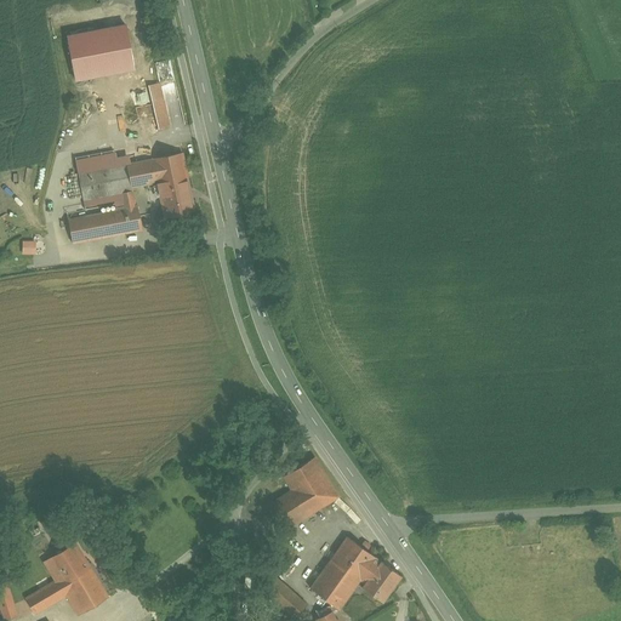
[(124,24),(69,35),(78,81),(132,70),(124,24)]
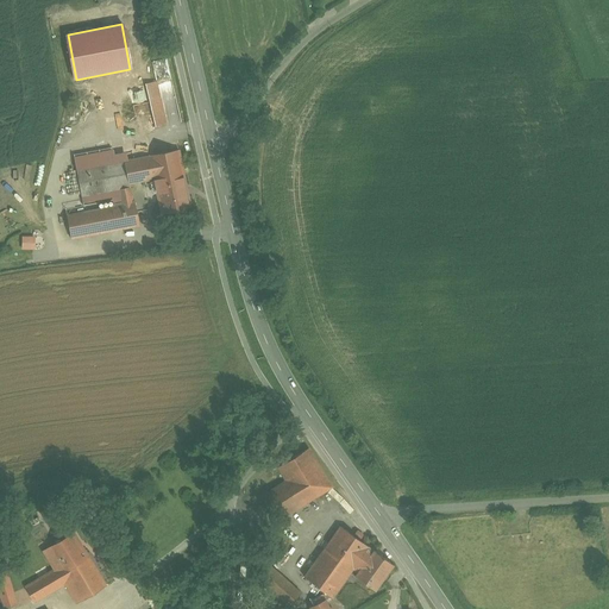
[(159,81),(146,85),(156,127),(169,124),(159,81)]
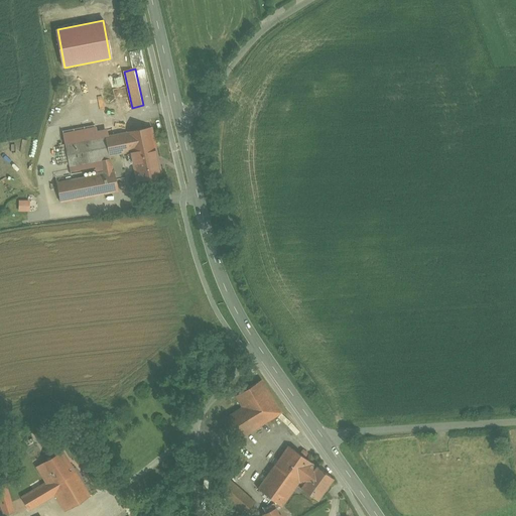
[(115,99),(102,102),(105,117),(119,114),(115,99)]
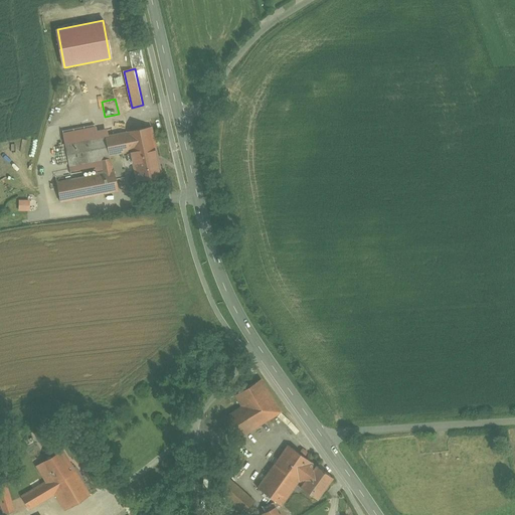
[(151,128),(64,144),(69,166),(101,160),(103,173),(113,171),(110,156),(128,153),(127,147),(154,141),(151,128)]
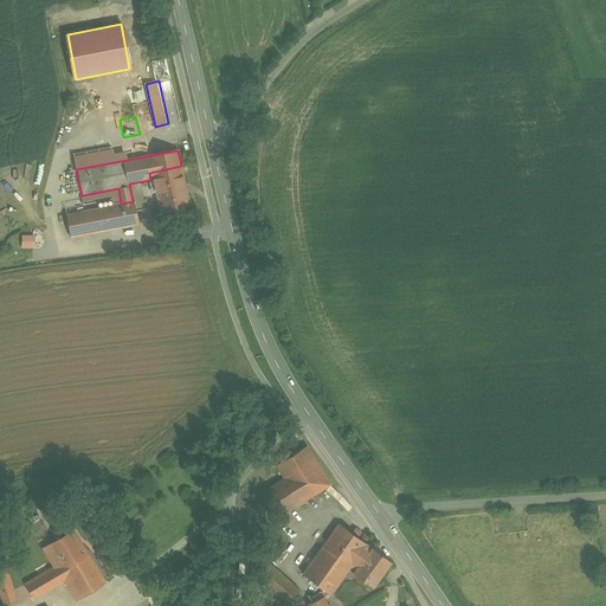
[(181,166),(149,173),(150,180),(153,193),(158,192),(161,212),(189,206),(181,166)]
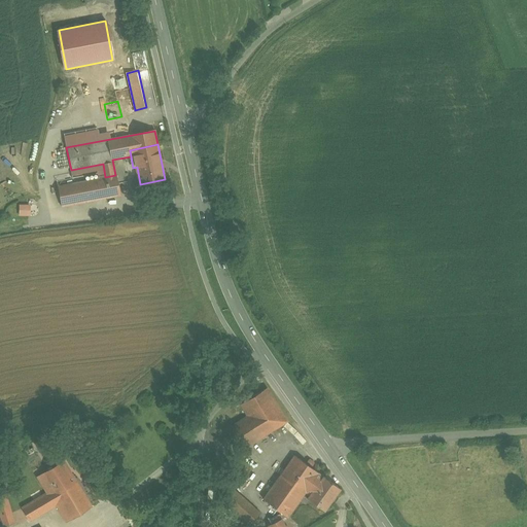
[(105,177),(58,186),(62,207),(119,196),(115,175),(105,177)]
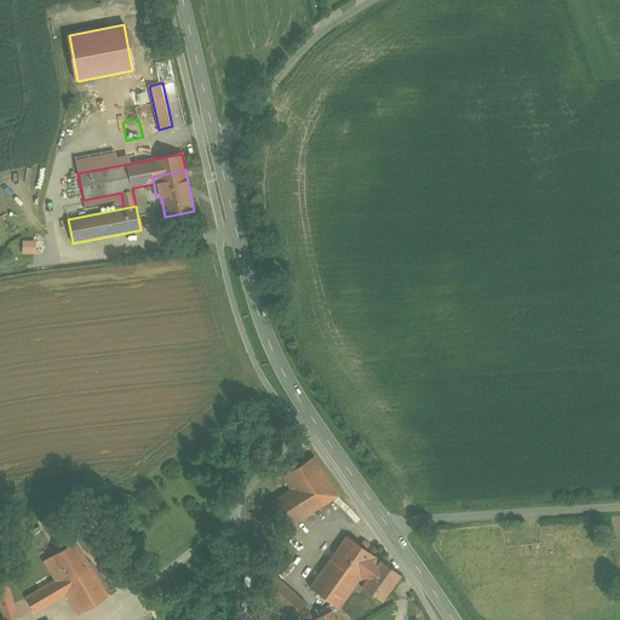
[(35,241),(24,241),(23,254),(35,254),(35,241)]
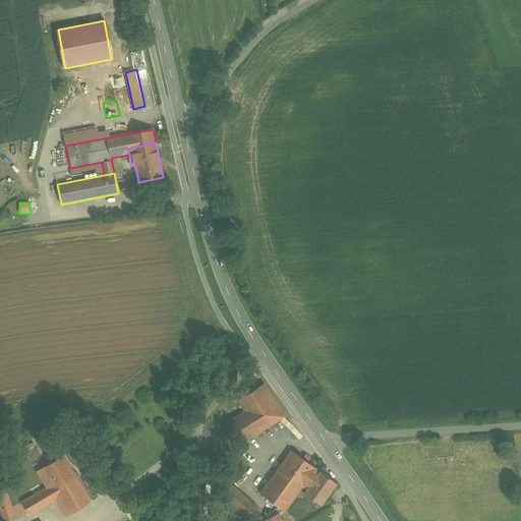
[(264,384),(238,400),(245,411),(227,423),(239,444),(283,416),(264,384)]
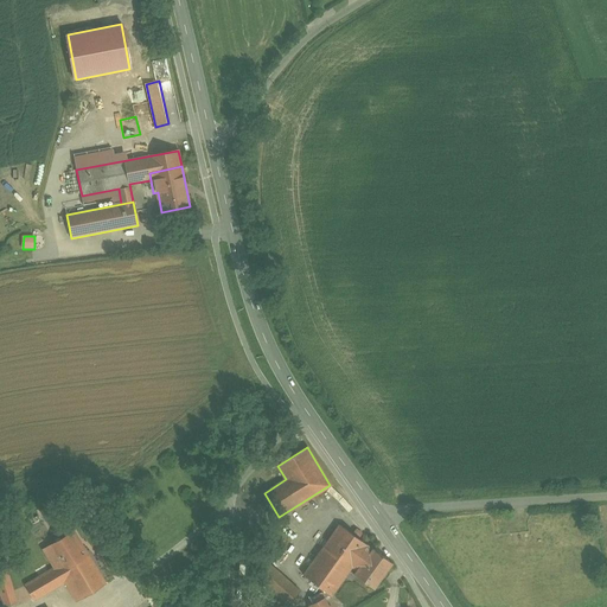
[(339,524),(302,574),(332,595),(345,575),(352,580),(356,575),(374,587),(374,588),(393,562),(391,562),(339,524)]
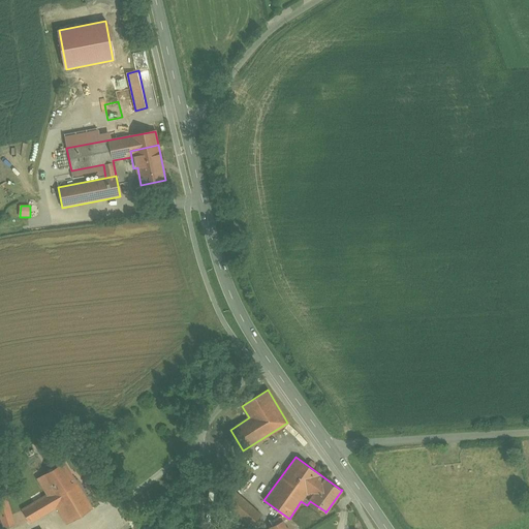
[(33,502),(22,509),(29,523),(56,507),(66,524),(91,508),(78,487),(63,463),(37,478),(44,491),(45,490),(49,494),(42,497),(33,502)]
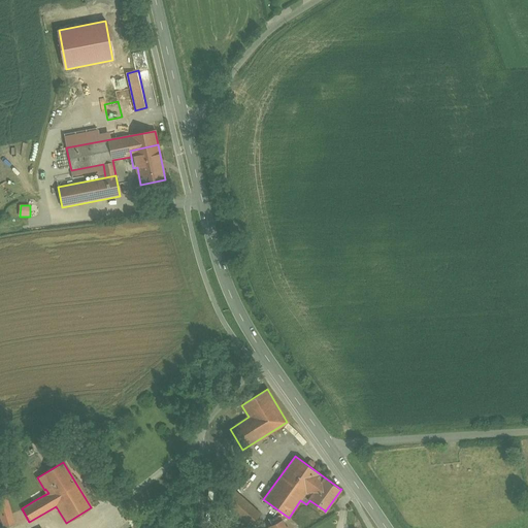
[(260,514),(233,489),(222,502),(249,526),(260,514)]
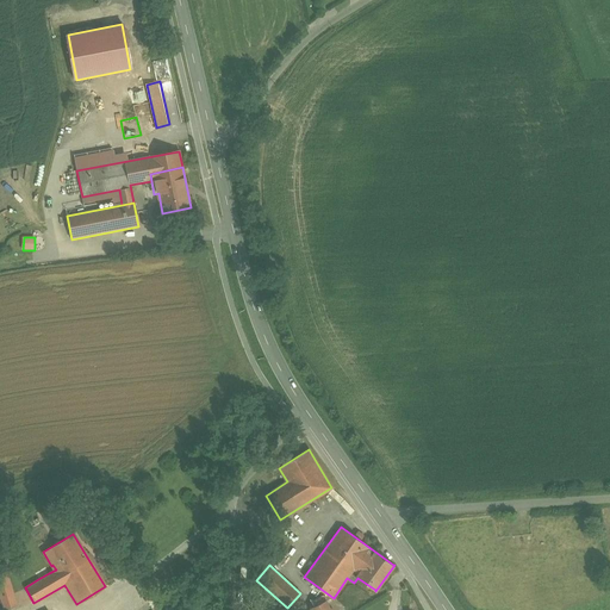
[(45,567),(35,573),(38,579),(49,573),(45,567)]
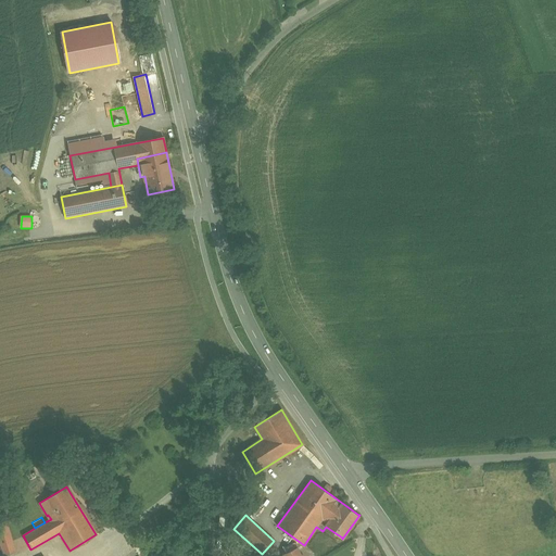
[(15,551),(5,521),(0,522),(0,541),(4,554),(15,551)]
